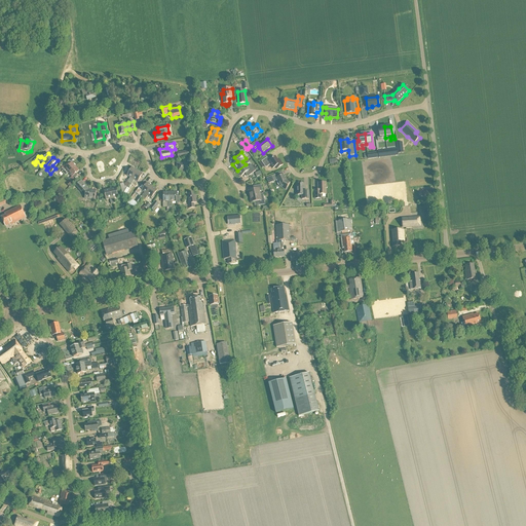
[(269,161),(267,157),(261,161),(266,168),(270,165),(273,168),(275,167),(277,170),(284,165),(279,159),(277,160),(275,157),(273,158),(269,161)]
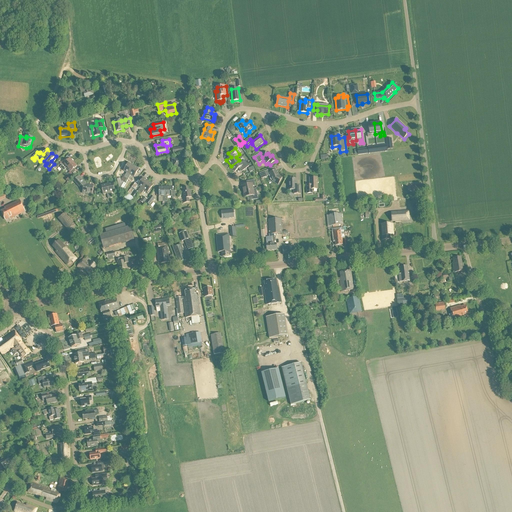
[(181,168),(181,165),(184,165),(184,159),(184,156),(178,156),(179,159),(172,159),(172,168),(181,168)]
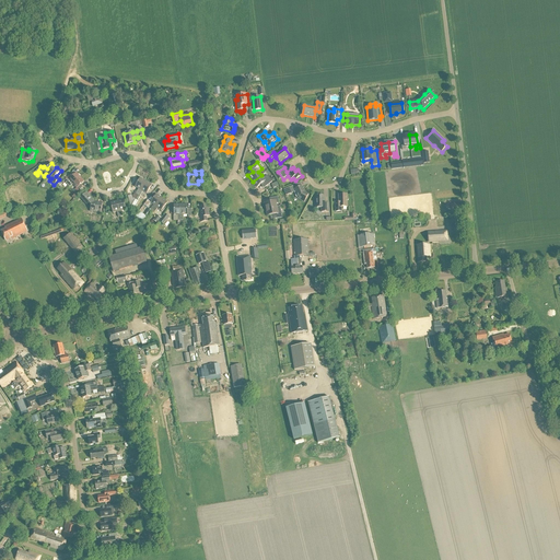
[(66,179),(68,182),(66,184),(69,188),(73,185),(72,185),(80,177),(77,174),(72,177),(70,174),(66,179)]
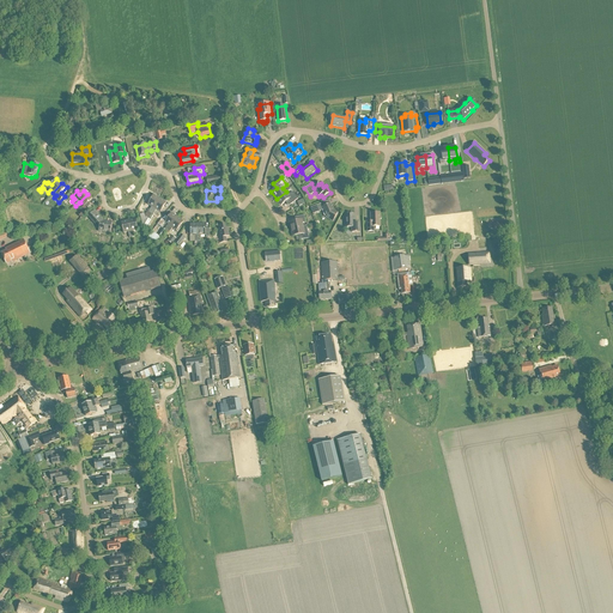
[(286,192),(277,199),(281,205),(287,201),(290,205),(298,200),(292,193),(289,195),(286,192)]
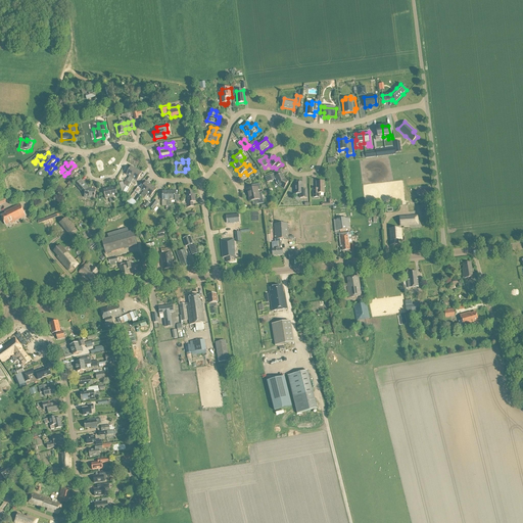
[(67,173),(68,173),(72,176),(69,178),(73,180),(78,176),(75,173),(79,170),(75,165),(67,173)]
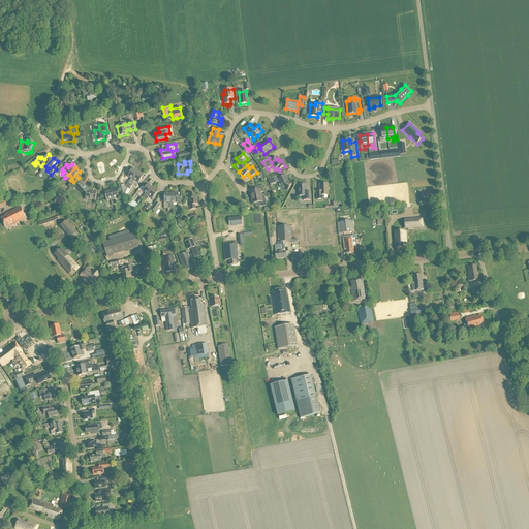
[(128,184),(130,185),(138,172),(132,168),(127,177),(131,179),(128,184)]
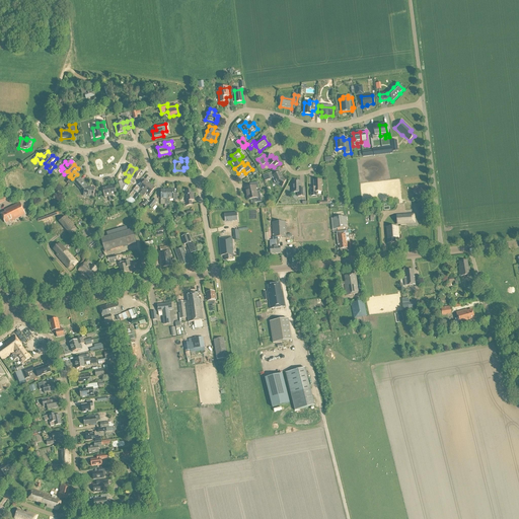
[(136,168),(128,181),(130,182),(133,178),(136,180),(141,171),(136,168)]
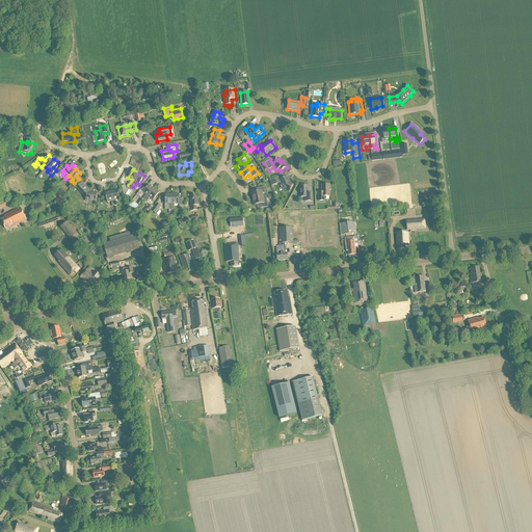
[(273,179),(269,181),(271,186),(275,185),(281,183),(283,189),(289,192),(293,185),(289,182),(287,178),(283,179),(282,176),(275,179),(273,179)]
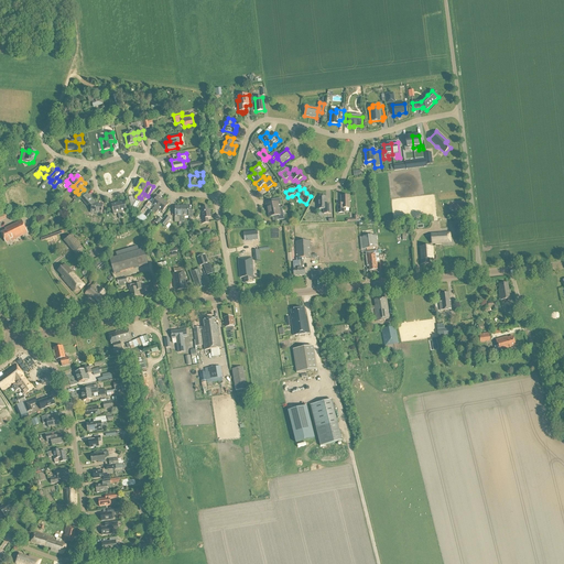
[(87,194),(80,199),(87,207),(88,206),(91,208),(90,213),(101,215),(104,205),(96,204),(87,194)]
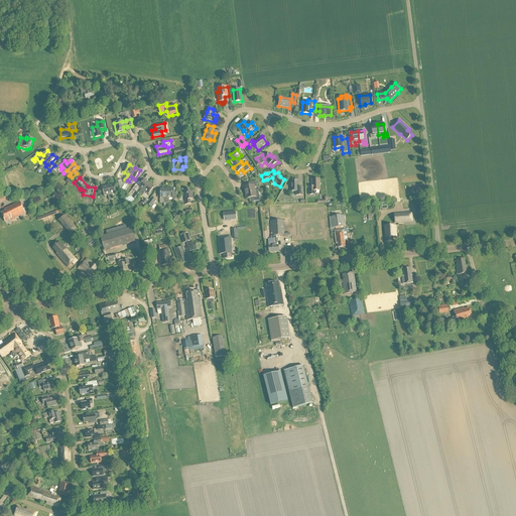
[(121,180),(118,181),(120,190),(126,180),(124,179),(122,182),(121,180)]
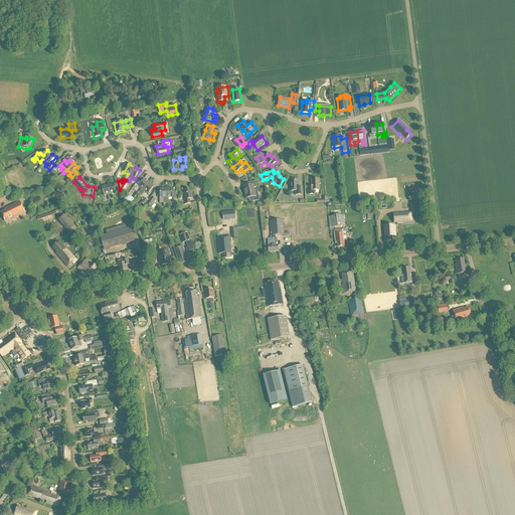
[(138,193),(140,194),(149,183),(144,179),(139,187),(142,189),(138,193)]
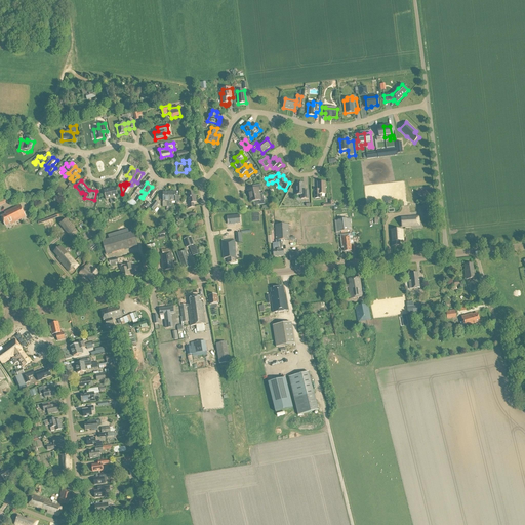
[(314,190),(314,191),(315,199),(320,199),(320,195),(325,194),(325,189),(326,189),(327,188),(327,187),(326,186),(325,186),(325,183),(318,183),(318,190),(314,190)]
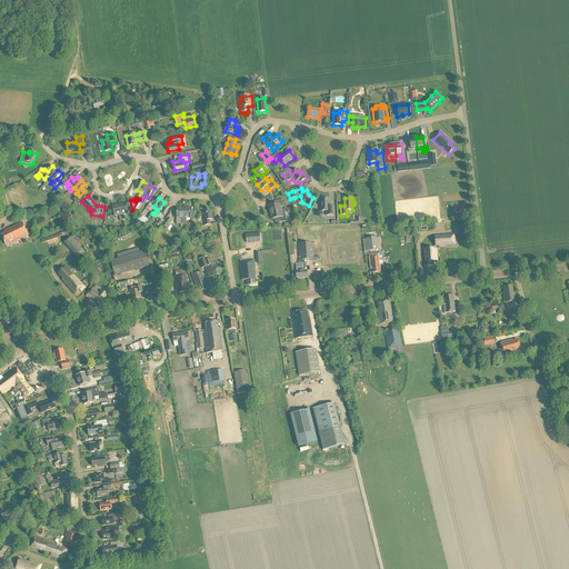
[(329,207),(329,199),(320,199),(321,211),(327,211),(327,216),(335,216),(333,207),(329,207)]
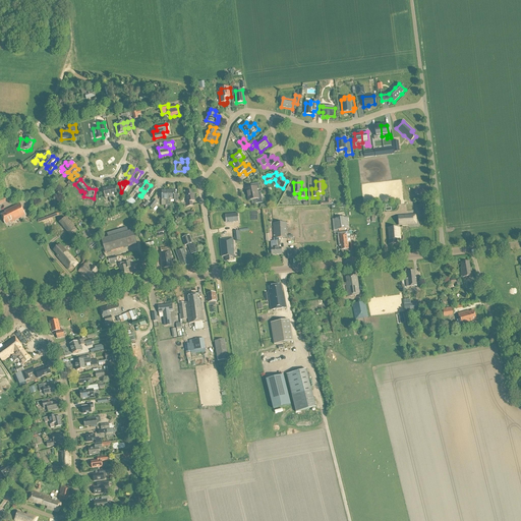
[(246,189),(247,195),(261,192),(257,192),(256,189),(259,189),(258,183),(250,185),(251,188),(246,189)]
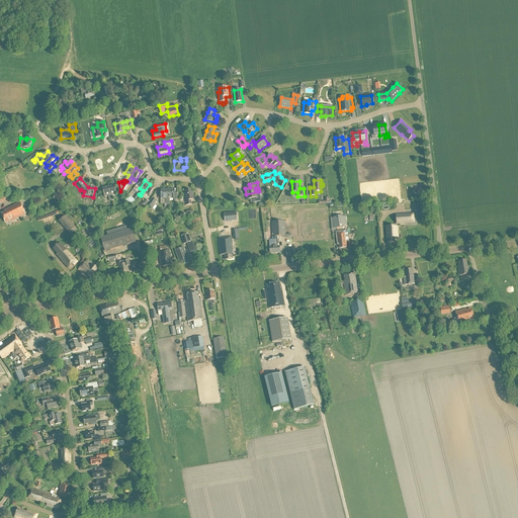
[(150,184),(141,195),(143,197),(146,193),(149,195),(155,188),(150,184)]
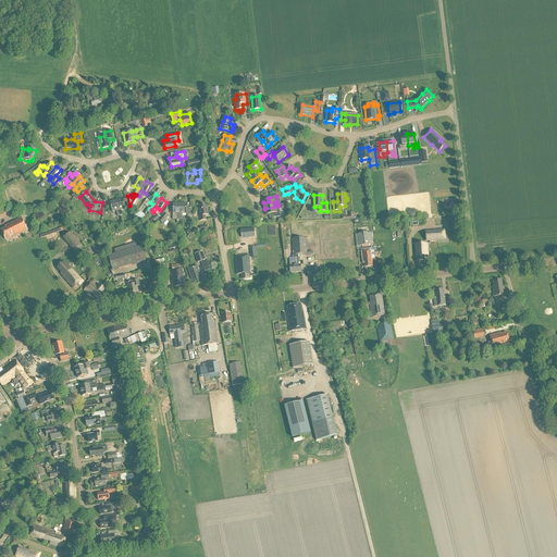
[(116,200),(120,217),(123,215),(121,210),(125,209),(123,199),(116,200)]
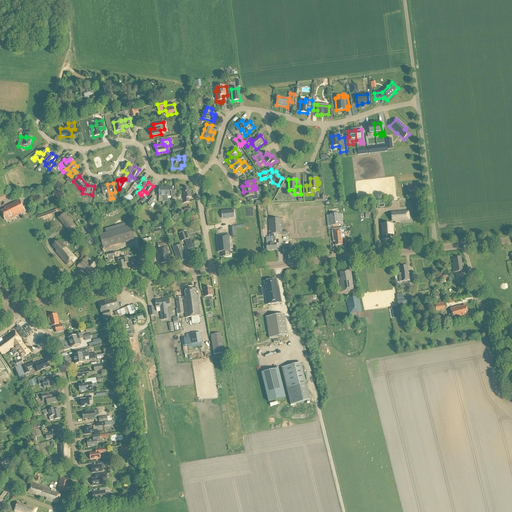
[(110,199),(107,184),(101,186),(103,195),(104,195),(107,194),(108,197),(108,199),(110,199)]
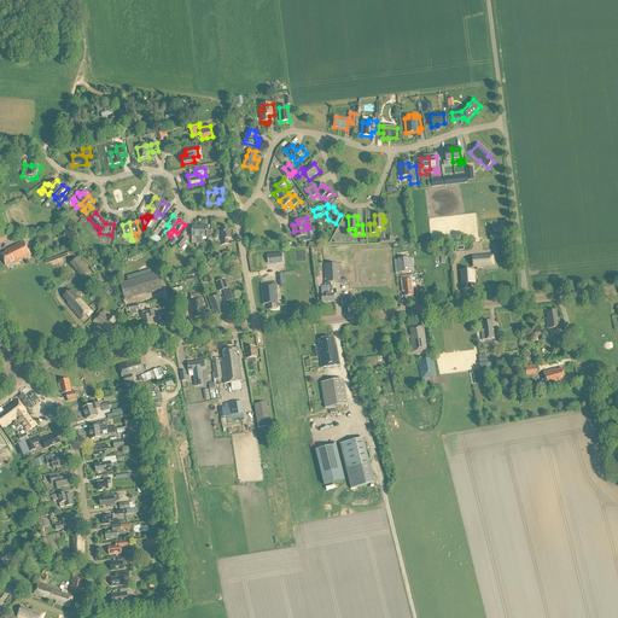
[(211,231),(207,231),(207,226),(199,226),(199,244),(202,244),(202,238),(208,238),(208,239),(211,239),(211,231)]
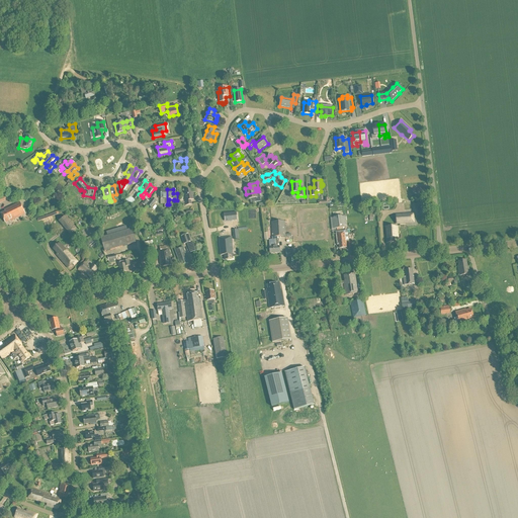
[(191,200),(194,200),(193,194),(191,194),(190,190),(184,191),(186,199),(184,199),(185,206),(191,204),(191,200)]
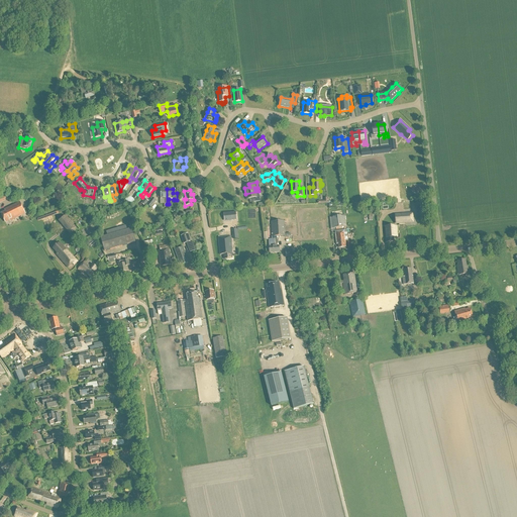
[(259,191),(245,194),(246,199),(250,199),(250,203),(261,201),(259,191)]
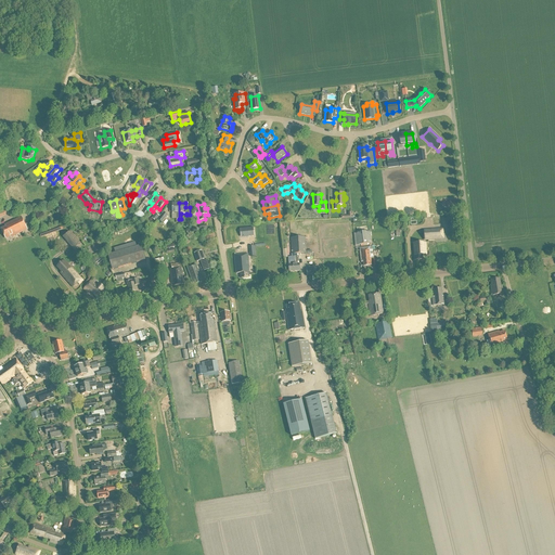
[(138,210),(132,218),(141,223),(151,209),(147,207),(143,214),(138,210)]
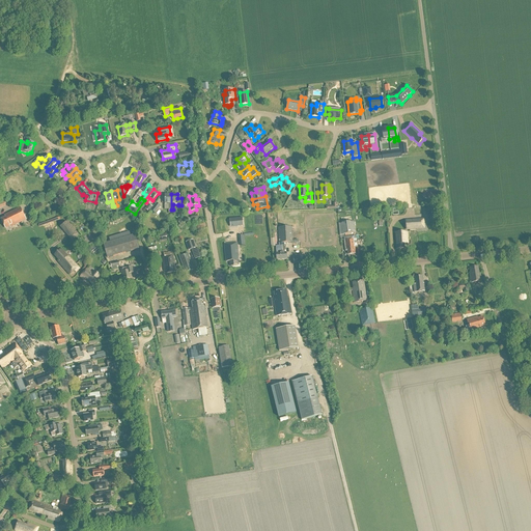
[(0,201),(0,208),(8,205),(5,199),(0,201)]
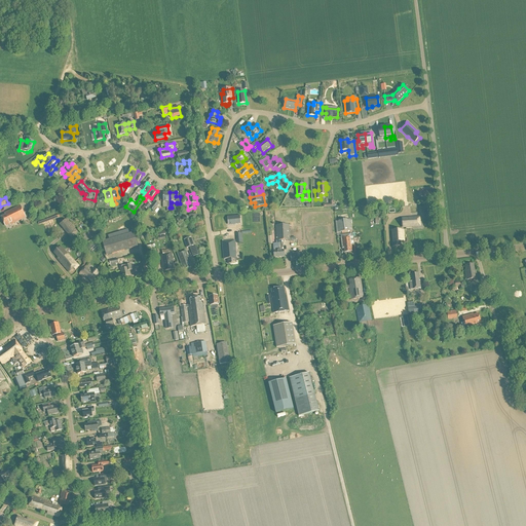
[(155,201),(150,209),(154,213),(157,209),(156,209),(159,204),(155,201)]
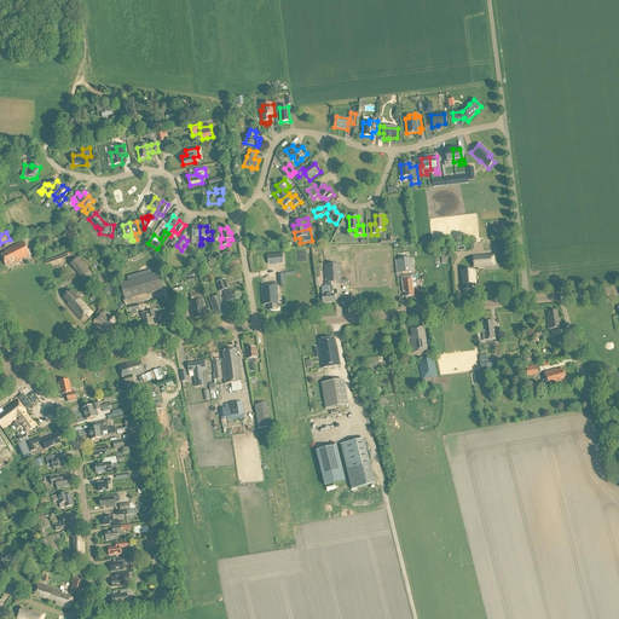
[(12,265),(30,256),(24,242),(5,250),(6,254),(1,256),(6,266),(11,264),(12,265)]
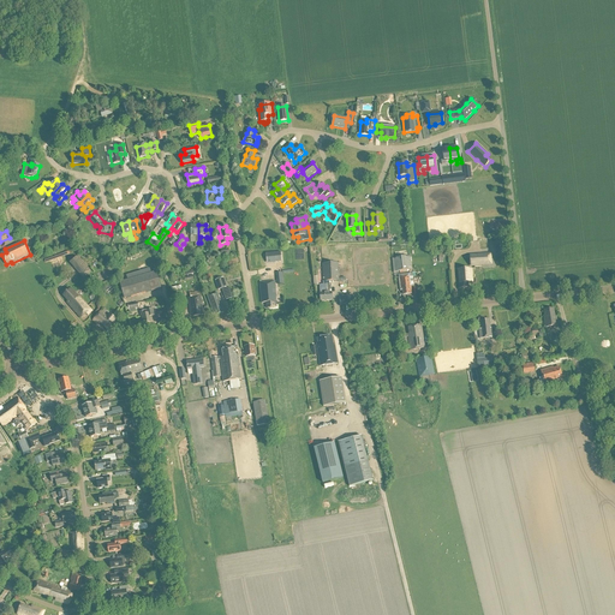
[(470,255),(471,264),(490,263),(490,254),(470,255)]
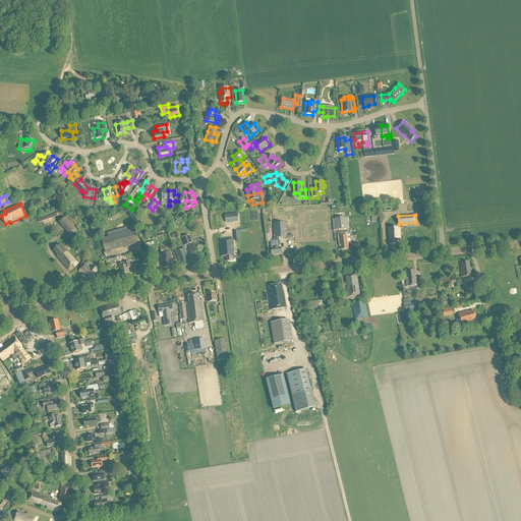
[(65,217),(58,222),(70,236),(77,229),(65,217)]
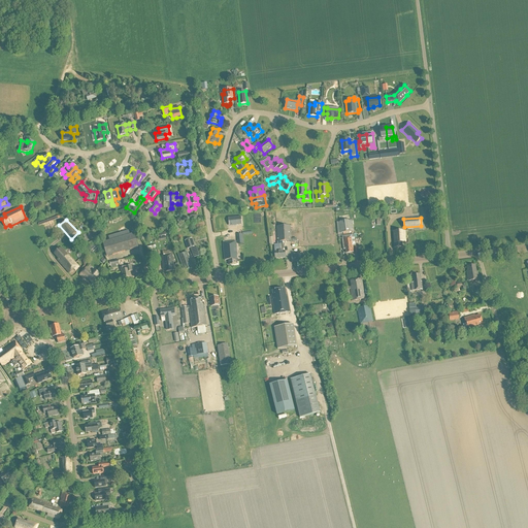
[(340,234),(353,232),(352,221),(338,222),(340,234)]
